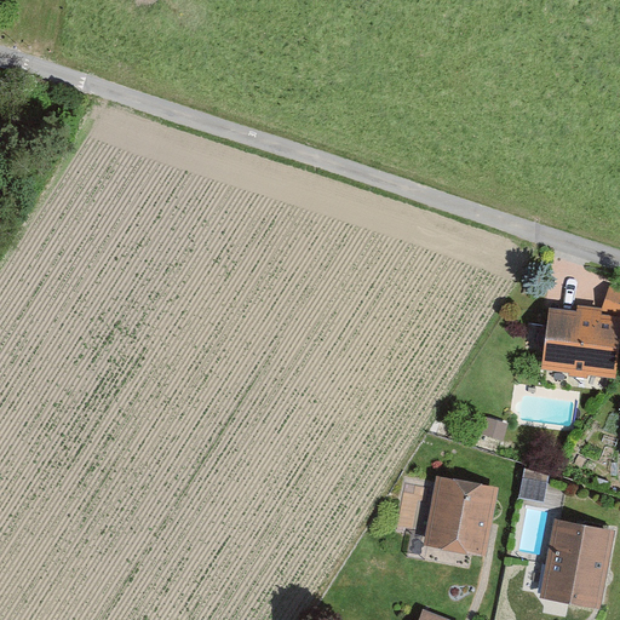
[(619,287),(609,285),(601,313),(619,314),(619,287)]
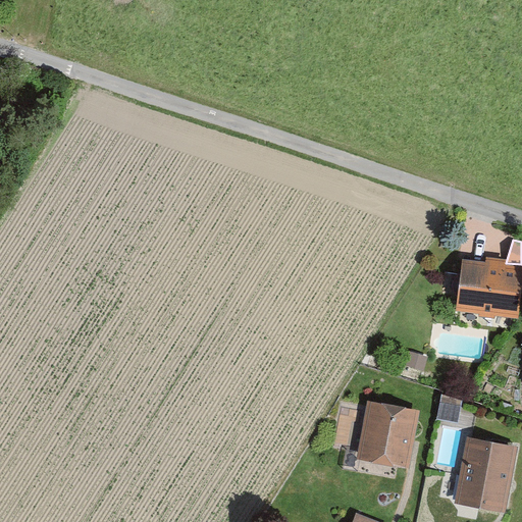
[(521,264),(506,263),(462,257),(456,308),(518,316),(521,286),(521,264)]
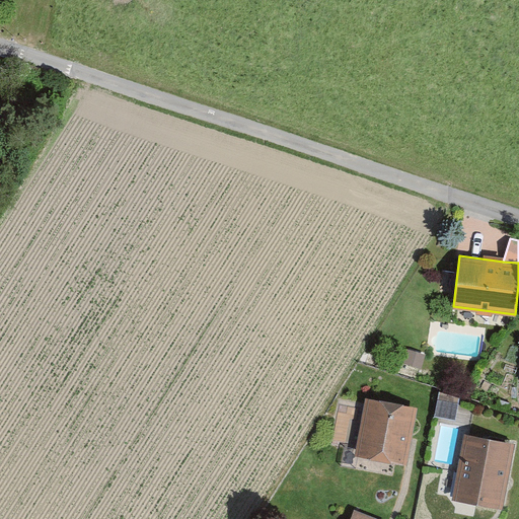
[(416,404),(366,395),(355,454),(404,464),(416,404)]
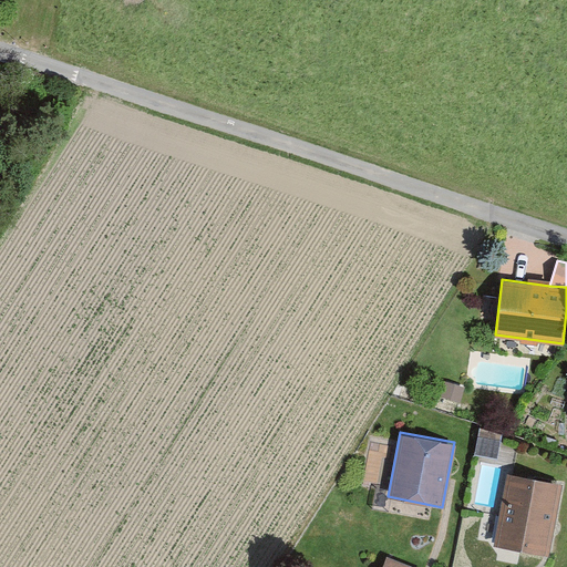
[(560,483),(508,472),(495,542),(547,552),(560,483)]
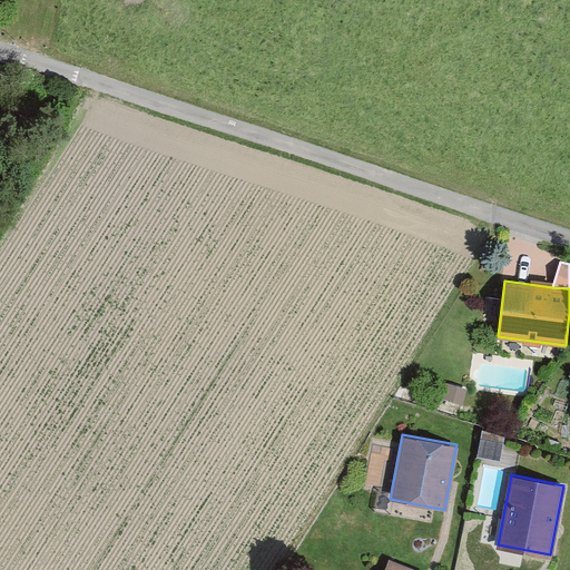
[(415,569),(390,559),(384,569),(415,569)]
